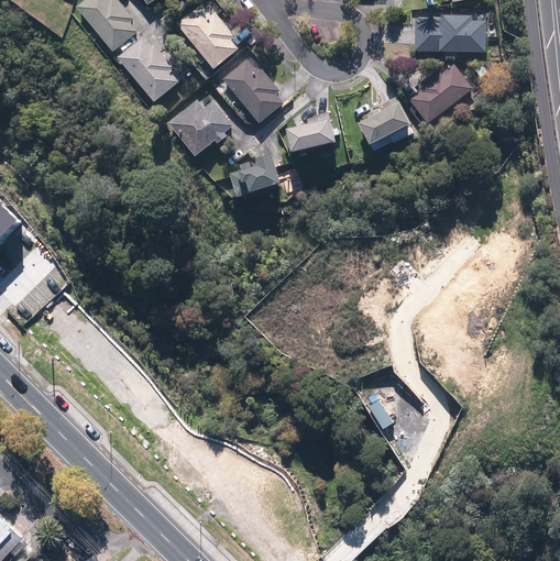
[(85,0),(77,7),(112,51),(136,32),(129,23),(133,20),(117,0),(85,0)]
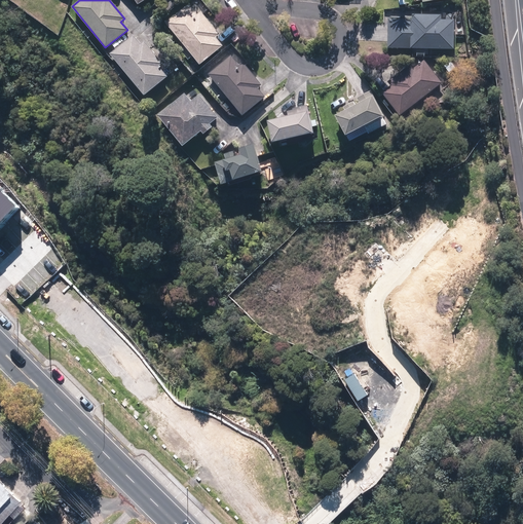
[(187,3),(164,22),(199,65),(222,46),(215,36),(218,33),(199,11),(195,14),(187,3)]
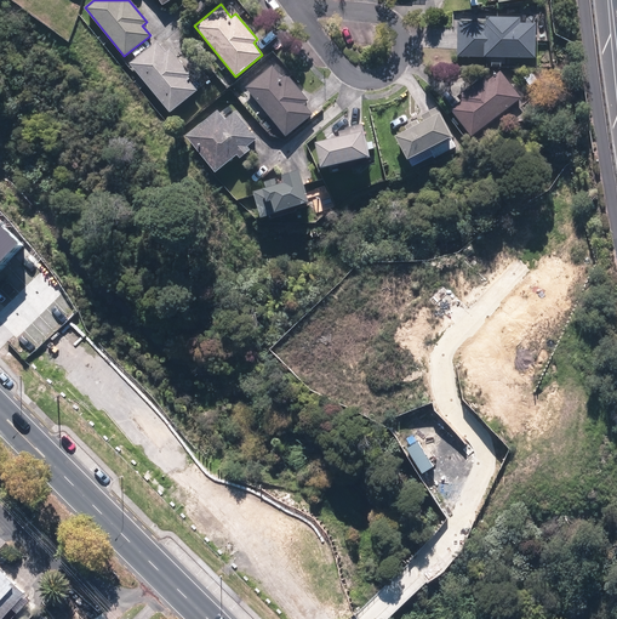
[(474,20),(457,20),(456,55),(532,58),(535,22),(519,22),(519,16),(484,15),(484,18),(474,18),(474,20)]
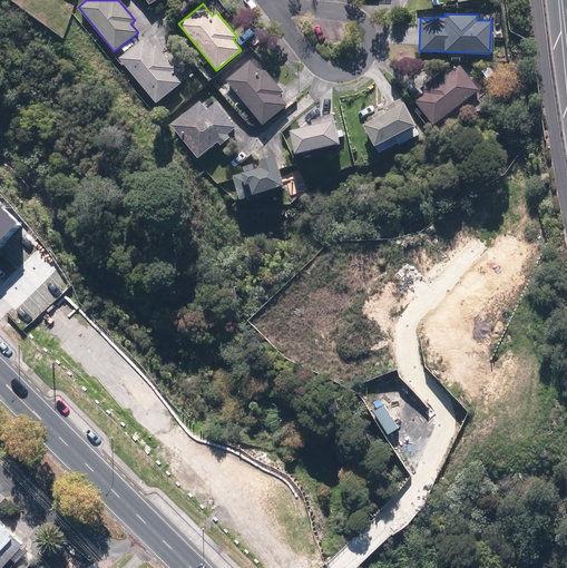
[(152,49),(143,37),(118,58),(156,104),(181,82),(173,72),(176,69),(156,45),(152,49)]
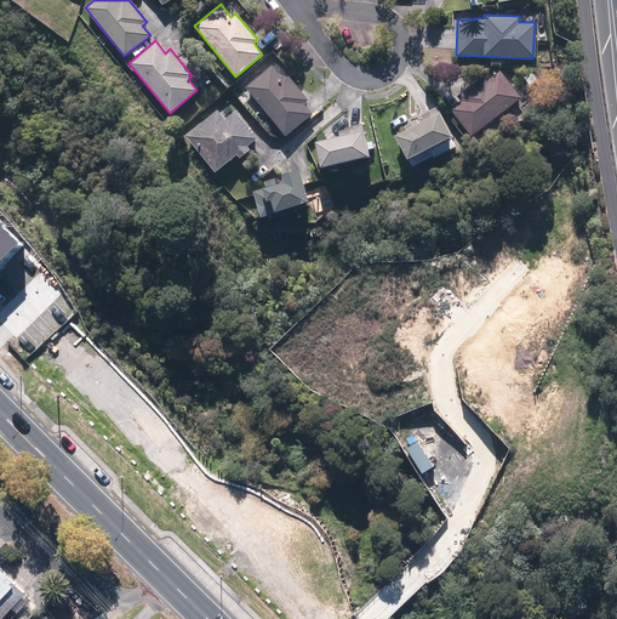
[(458,100),(447,108),(469,136),(520,96),(497,68),(486,78),(483,73),(455,95),(458,100)]
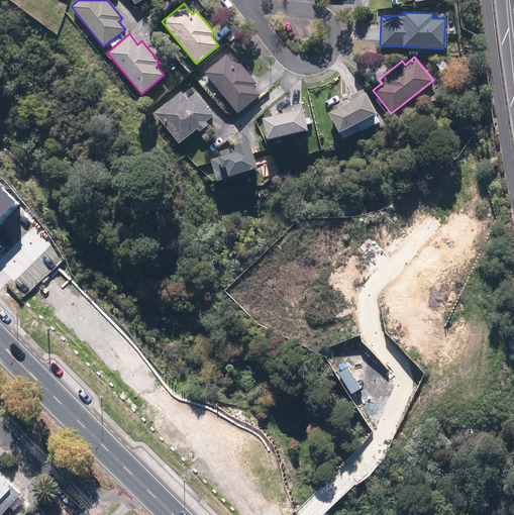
[(221,59),(205,73),(237,112),(260,94),(251,85),(254,82),(237,62),(232,66),(227,60),(224,62),(221,59)]
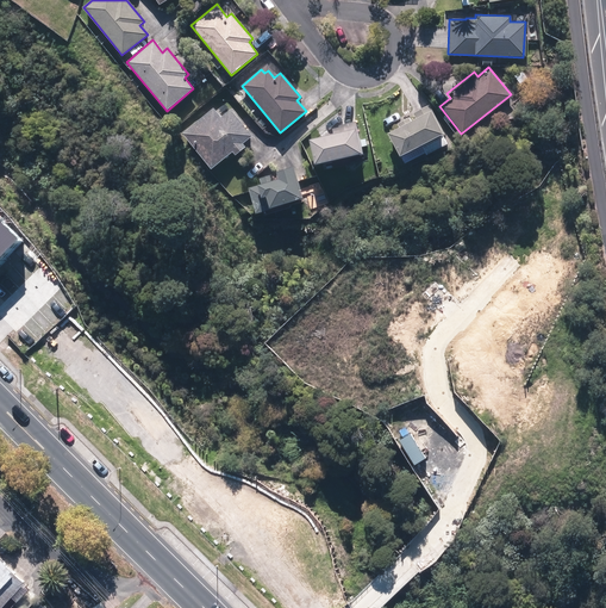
[(251,135),(220,99),(181,134),(211,168),(231,152),(233,154),(244,146),(242,143),(251,135)]
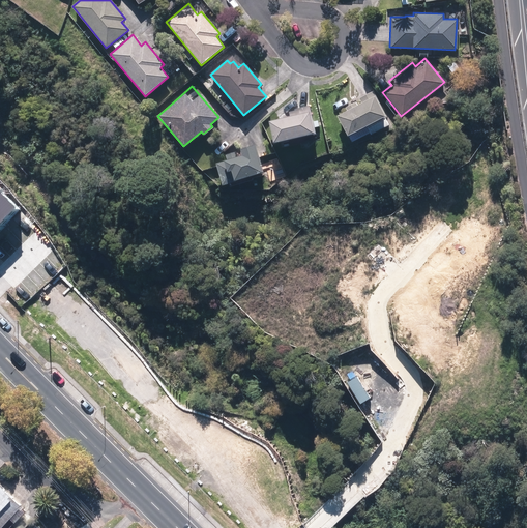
[(357,105),(353,97),(343,103),(347,111),(338,115),(349,137),(386,117),(372,89),(358,97),(361,103),(357,105)]
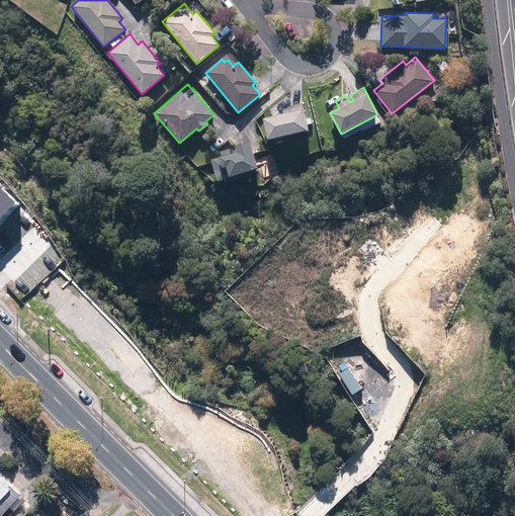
[(304,110),(264,118),(269,141),(308,133),(304,110)]
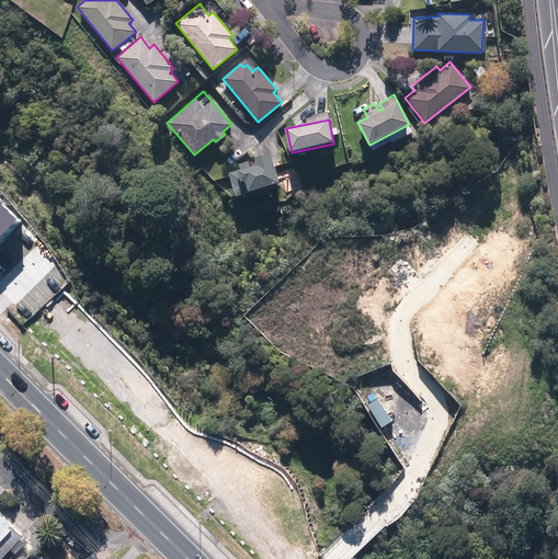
[(251,162),(238,167),(239,169),(229,172),(236,196),(279,184),(269,155),(254,159),(255,164),(252,166),(251,162)]
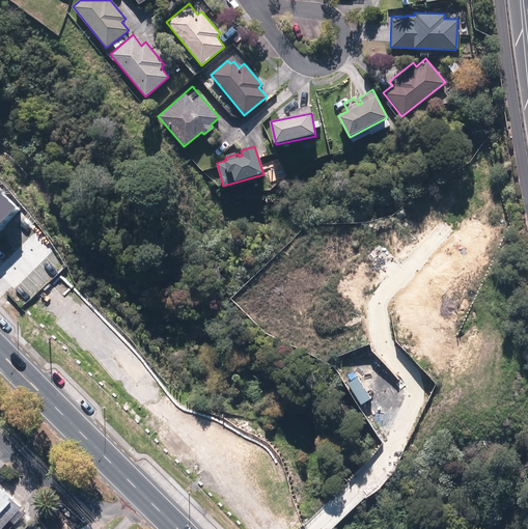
[(0,528),(5,528),(24,510),(0,488),(0,528)]
